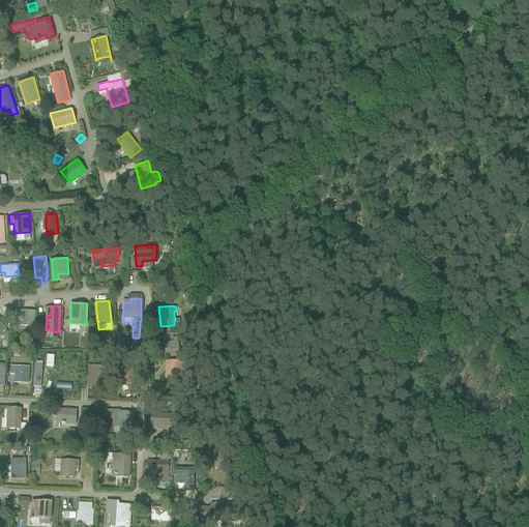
[(17,309),(16,319),(16,323),(34,324),(35,310),(17,309)]
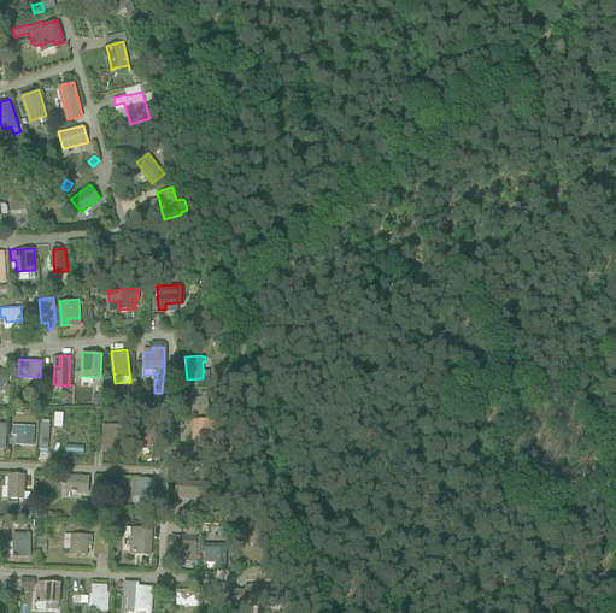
[(0,385),(6,390),(10,384),(6,382),(10,375),(4,371),(3,372),(0,371),(0,385)]
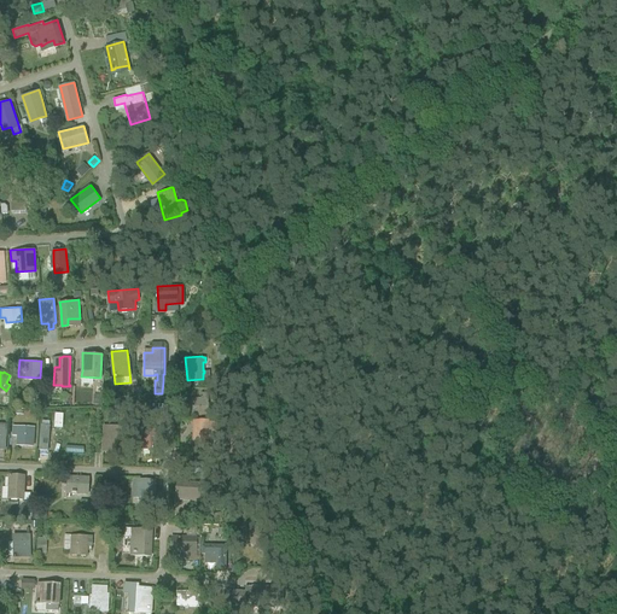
[(202,397),(196,397),(191,397),(192,413),(209,413),(208,392),(201,392),(202,397)]
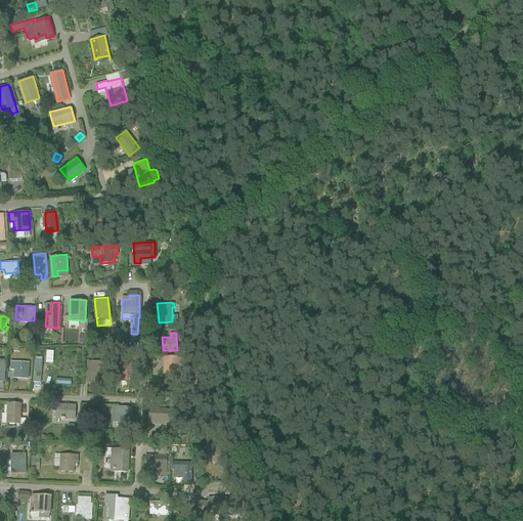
[(46,349),(45,360),(53,361),(53,349),(46,349)]
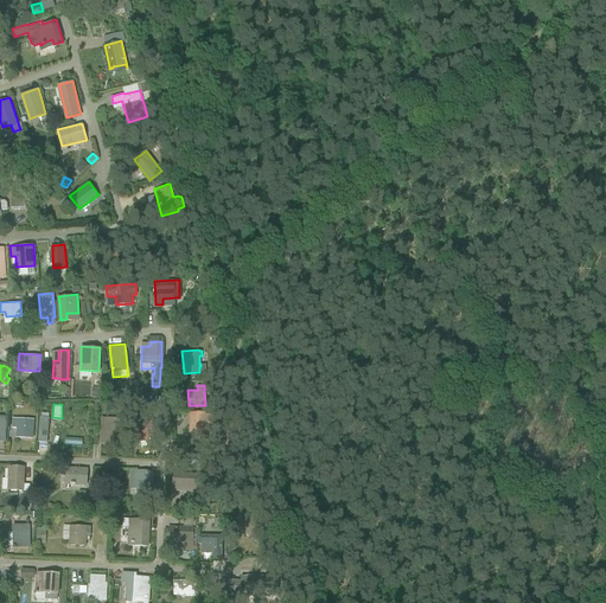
[(208,412),(191,412),(190,418),(196,418),(196,430),(196,437),(208,437),(209,430),(214,430),(214,418),(208,418),(208,412)]
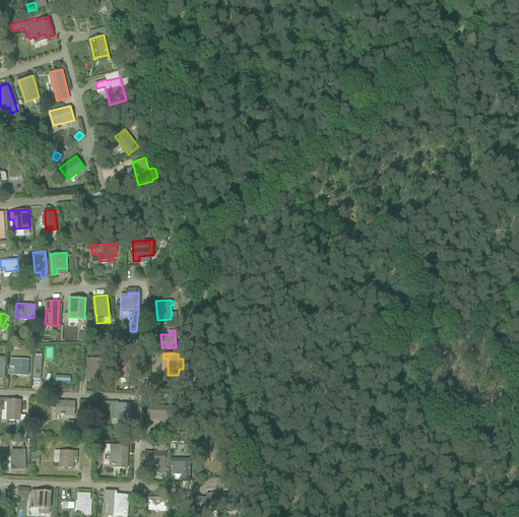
[(40,378),(42,357),(36,356),(33,378),(40,378)]
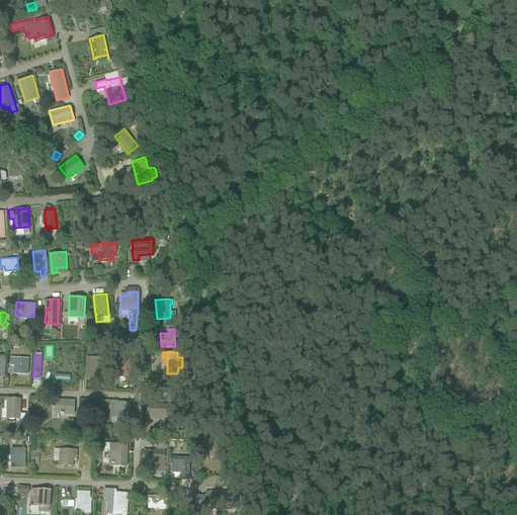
[(86,354),(85,373),(98,374),(98,376),(102,377),(103,355),(86,354)]
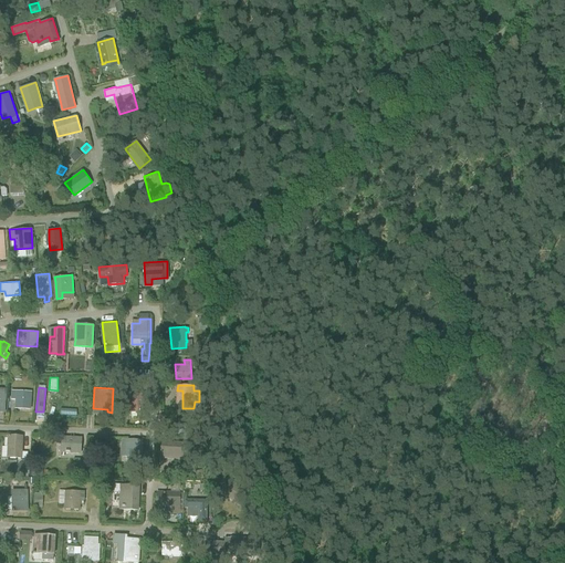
[(12,388),(12,397),(17,398),(17,403),(31,403),(31,389),(12,388)]
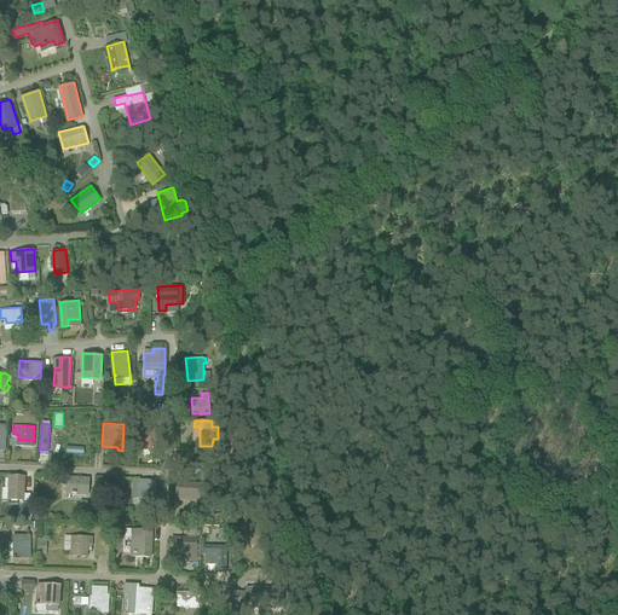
[(134,429),(133,448),(157,448),(159,429),(134,429)]
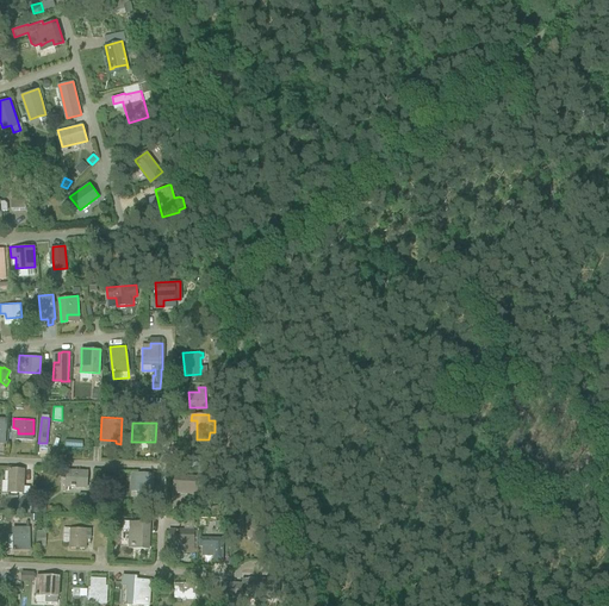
[(1,488),(8,488),(8,491),(24,492),(24,485),(25,467),(10,467),(8,479),(2,479),(1,488)]
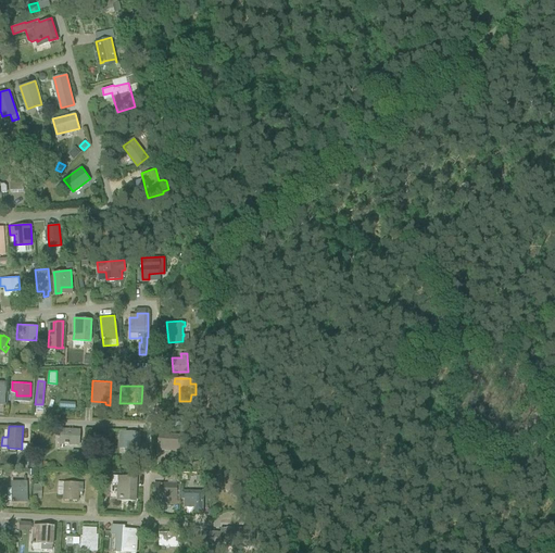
[(61,428),(60,439),(60,441),(65,441),(65,442),(68,442),(79,442),(79,429),(61,428)]
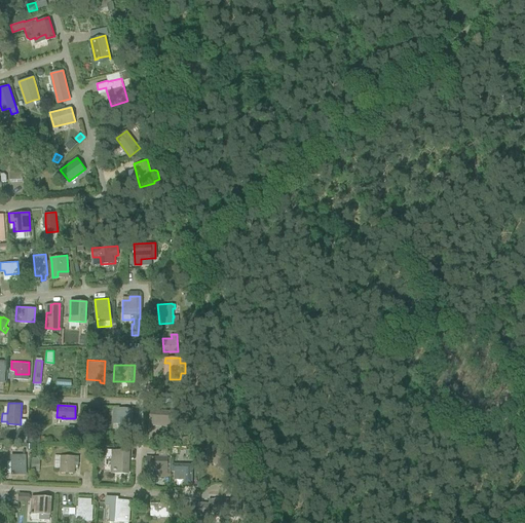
[(133,408),(112,407),(112,422),(117,422),(117,427),(132,428),(133,408)]
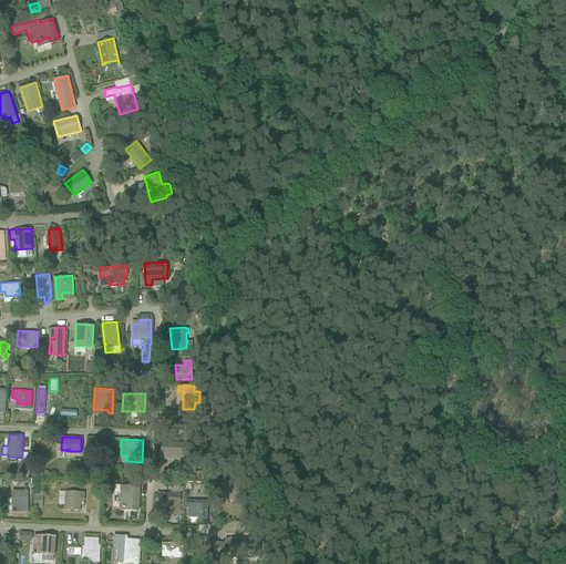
[(162,441),(160,463),(161,463),(161,455),(191,458),(191,457),(189,457),(191,449),(191,444),(192,444),(192,443),(162,441)]
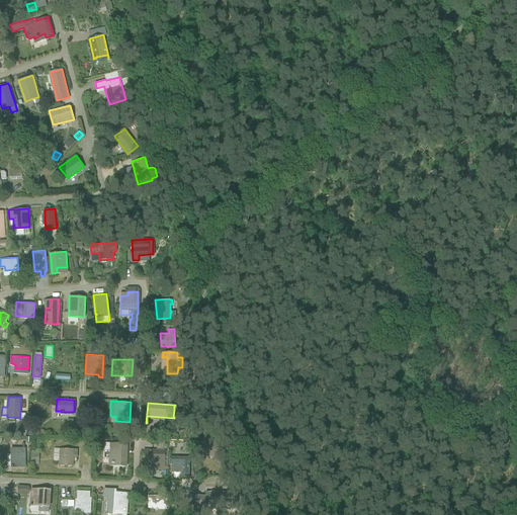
[(211,454),(217,457),(223,446),(204,435),(198,446),(202,448),(204,446),(207,448),(207,449),(209,450),(209,449),(213,451),(211,454)]
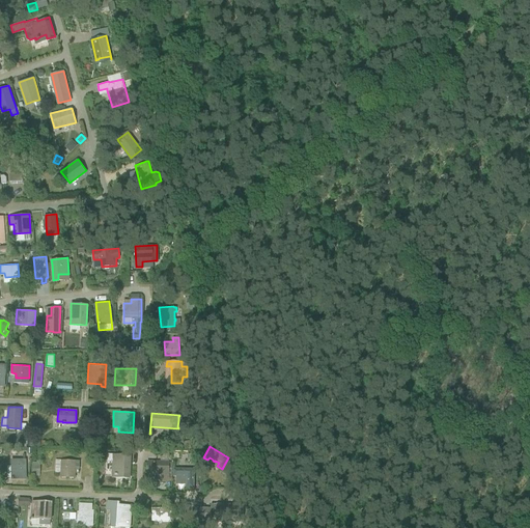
[(129,477),(130,453),(107,452),(107,460),(112,460),(111,476),(129,477)]
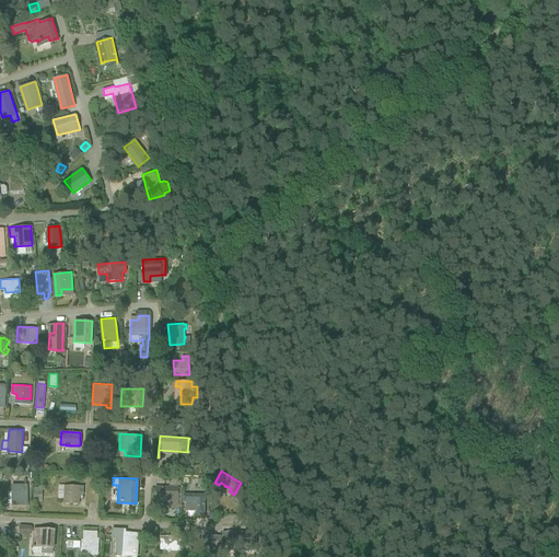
[(66,480),(65,497),(65,501),(80,502),(80,498),(83,498),(83,485),(81,485),(81,482),(66,480)]
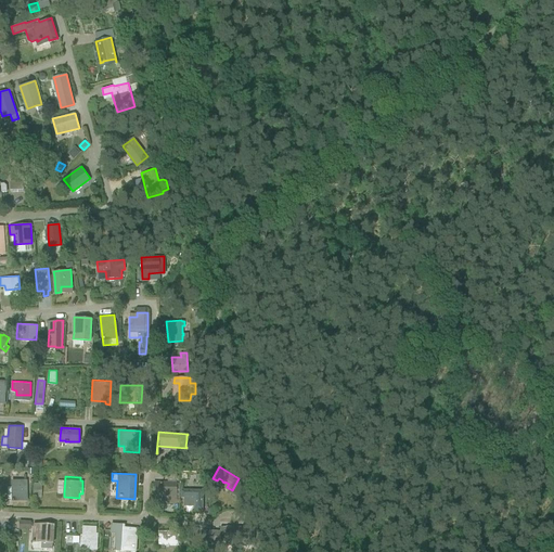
[(12,479),(13,486),(8,486),(8,497),(13,497),(13,499),(27,499),(26,479),(12,479)]
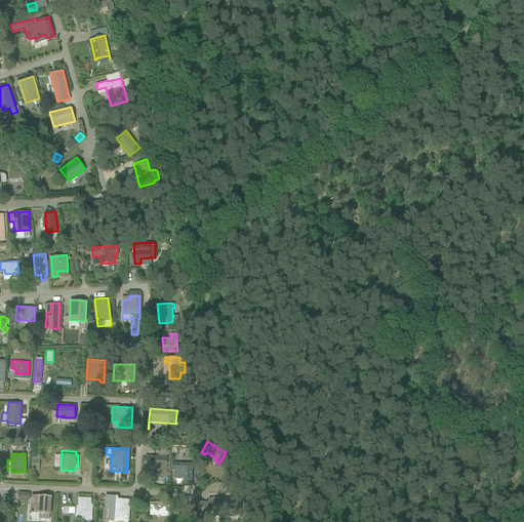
[(32,455),(31,469),(39,469),(40,455),(32,455)]
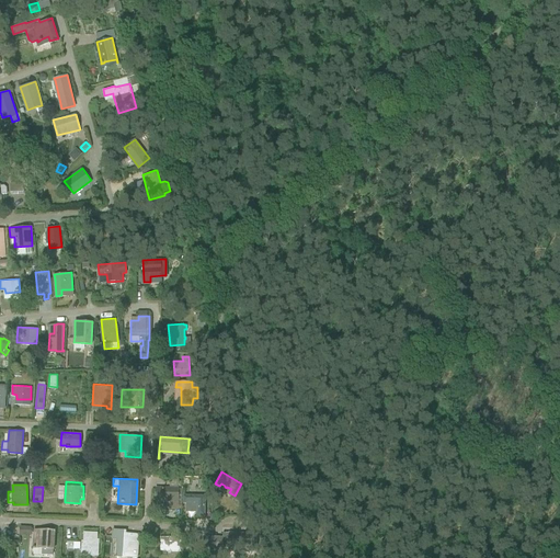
[(156,487),(156,499),(172,499),(172,507),(181,507),(182,487),(156,487)]
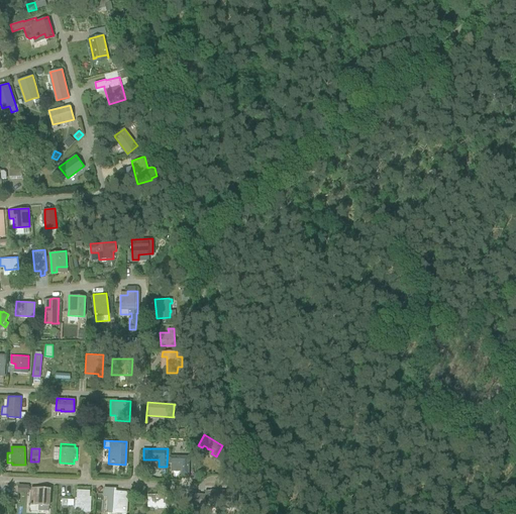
[(189,455),(170,454),(170,461),(172,461),(172,470),(182,470),(182,474),(188,474),(189,455)]
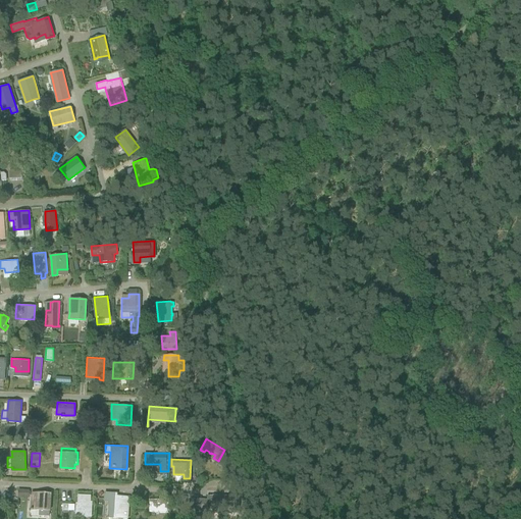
[(107,515),(114,516),(127,517),(129,497),(117,496),(117,491),(104,490),(104,501),(108,501),(107,515)]
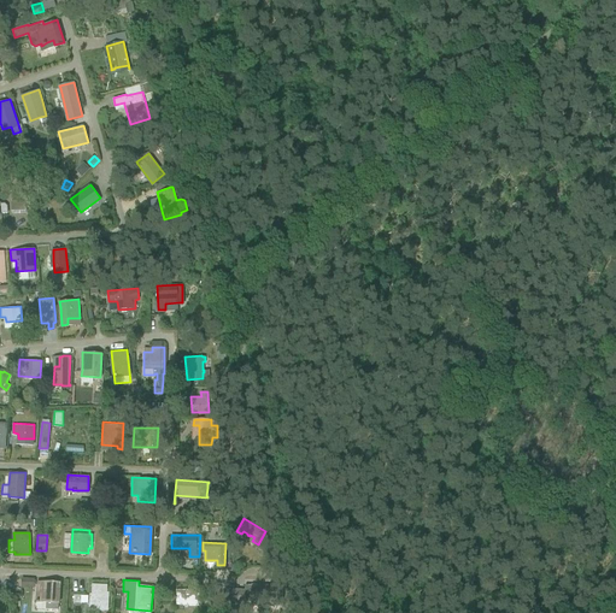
[(39,581),(37,600),(36,607),(59,608),(60,582),(39,581)]
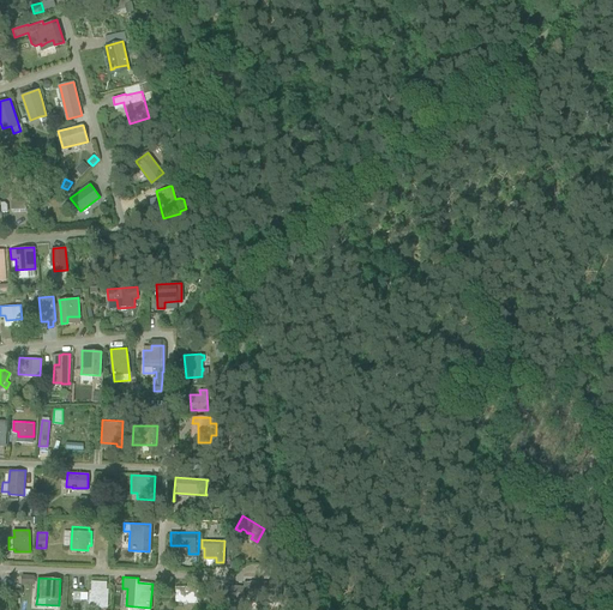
[(94,604),(106,604),(108,604),(108,587),(107,587),(107,580),(91,580),(91,602),(90,602),(90,604),(94,604)]
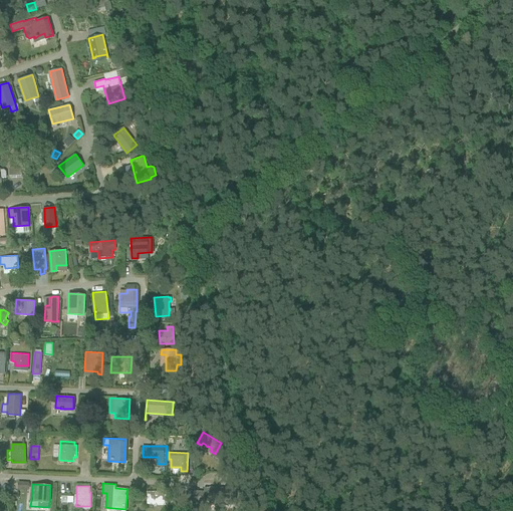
[(187,502),(196,502),(204,502),(204,495),(210,495),(210,503),(234,504),(235,488),(205,486),(204,491),(187,490),(187,502)]
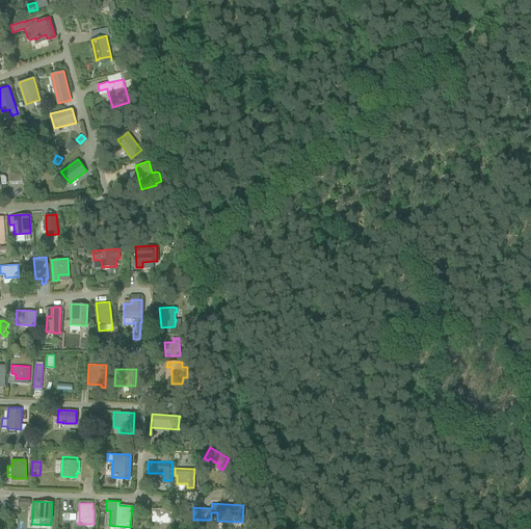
[(178,521),(179,508),(159,508),(153,507),(153,517),(153,521),(158,521),(178,521)]
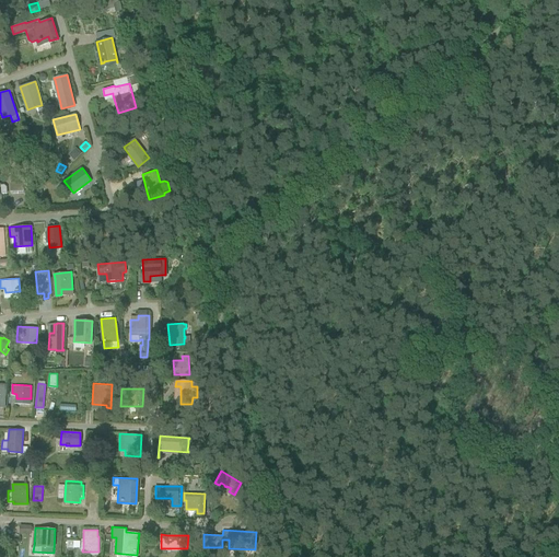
All buildings are outlined.
